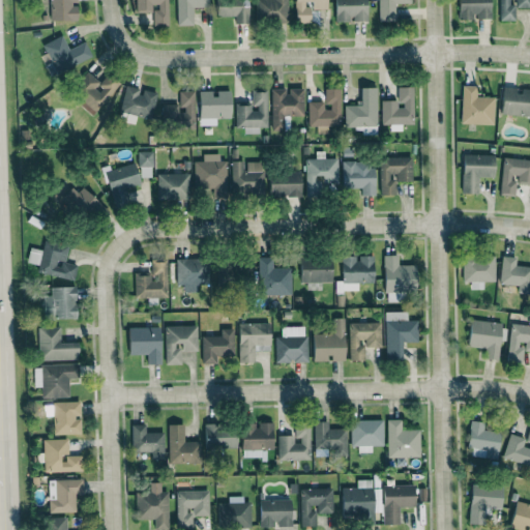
[(49,0),(50,22),(78,21),(76,0),(49,0)]
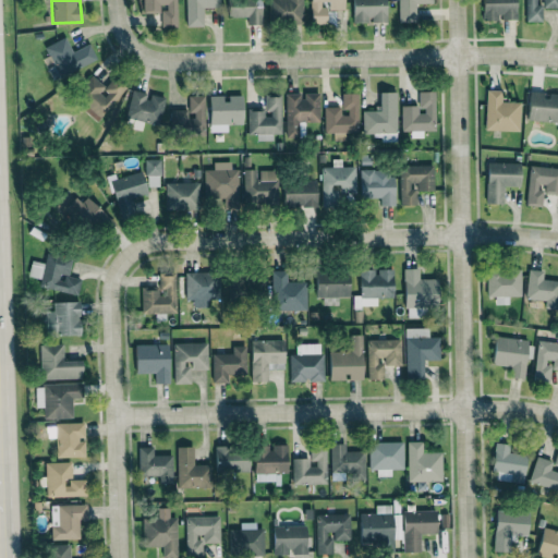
[(162,26),(177,26),(176,0),(143,0),(143,13),(160,13),(160,5),(162,5),(162,26)]
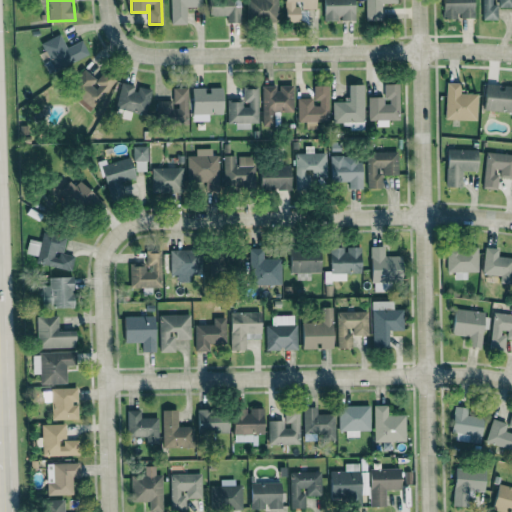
[(170,0),(171,24),(186,24),(186,8),(201,7),(201,0),(170,0)]
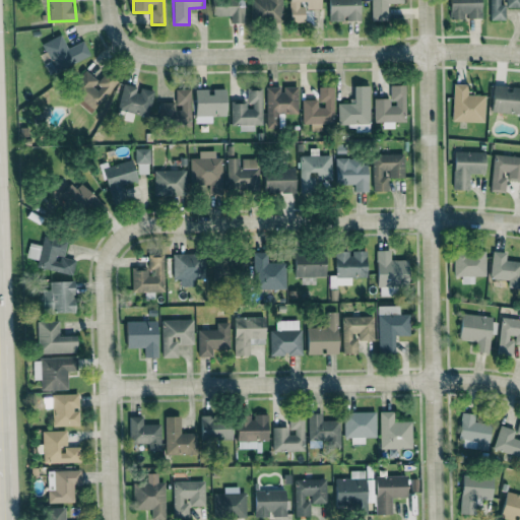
[(243,0),(229,0),(212,0),(212,16),(231,16),(231,23),(244,22),(243,0)]
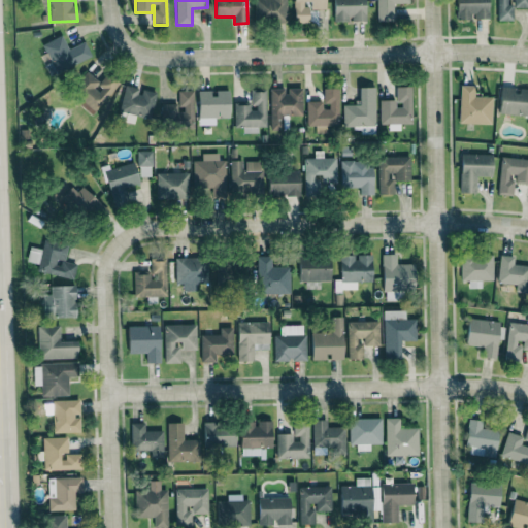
[(286,22),(286,0),(255,0),(255,22),(286,22)]
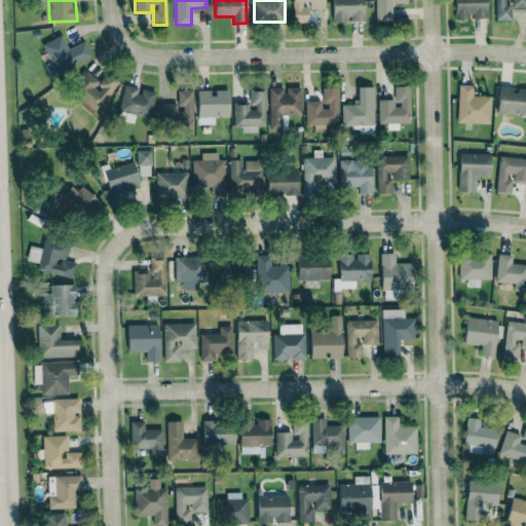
[(364,21),(363,0),(332,0),(333,22),(348,22),(364,21)]
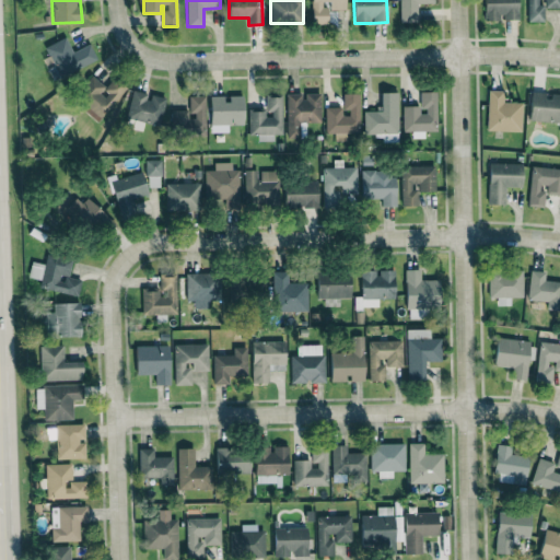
[(399,0),(400,23),(417,22),(417,3),(433,3),(433,0),(399,0)]
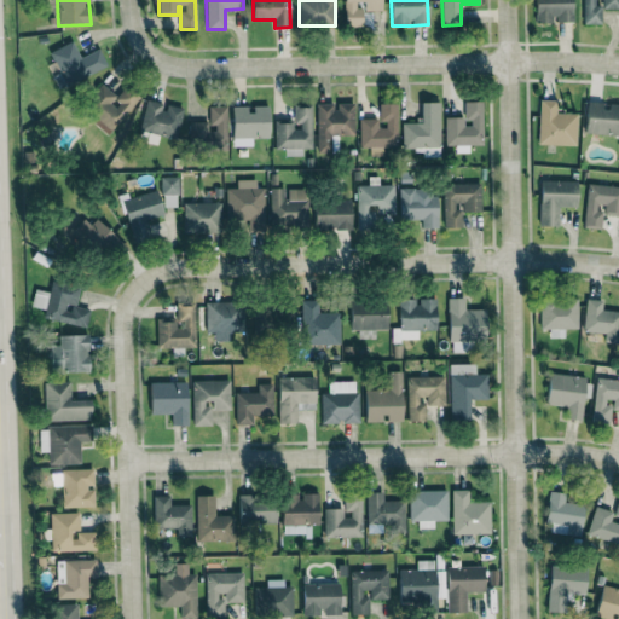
[(534,0),(536,23),(554,22),(572,22),(572,0),(534,0)]
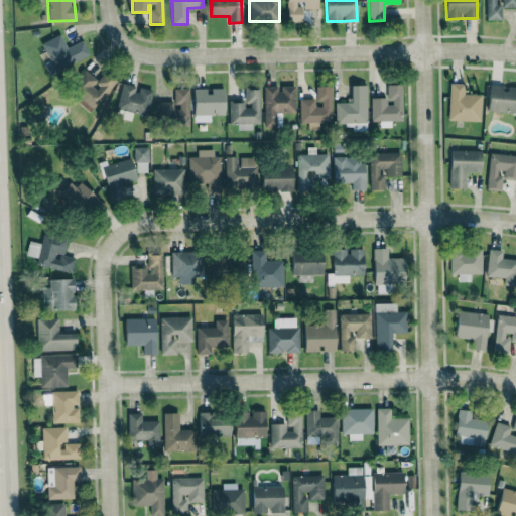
[(515,0),(486,0),(486,20),(501,20),(501,7),(515,7),(515,0)]
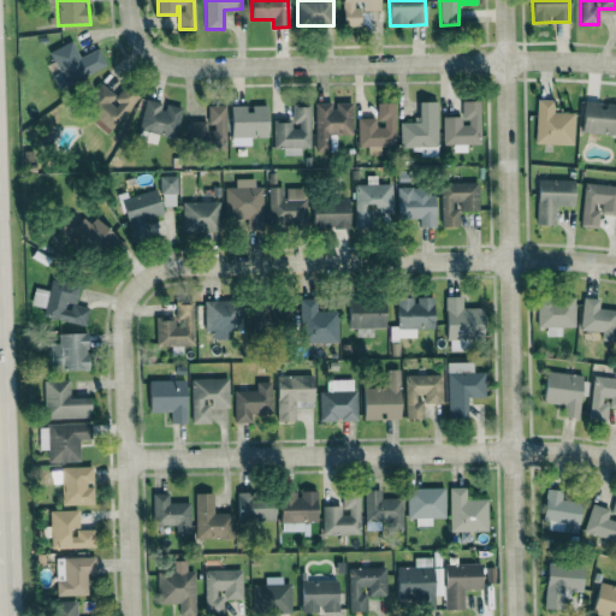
[(51,51),(67,86),(107,66),(99,48),(80,58),(71,41),(51,51)]
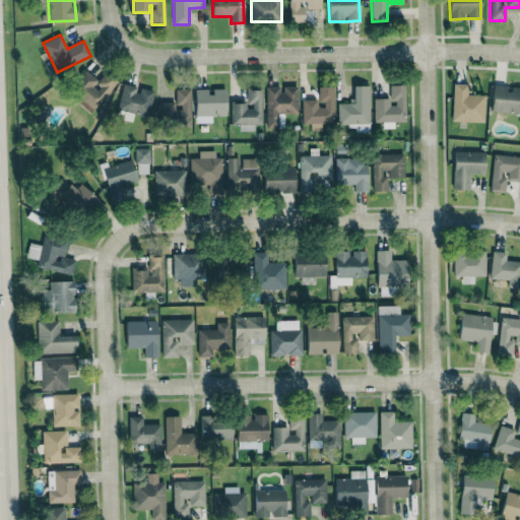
[(99,80),(84,71),(68,96),(92,114),(115,80),(104,73),(99,80)]
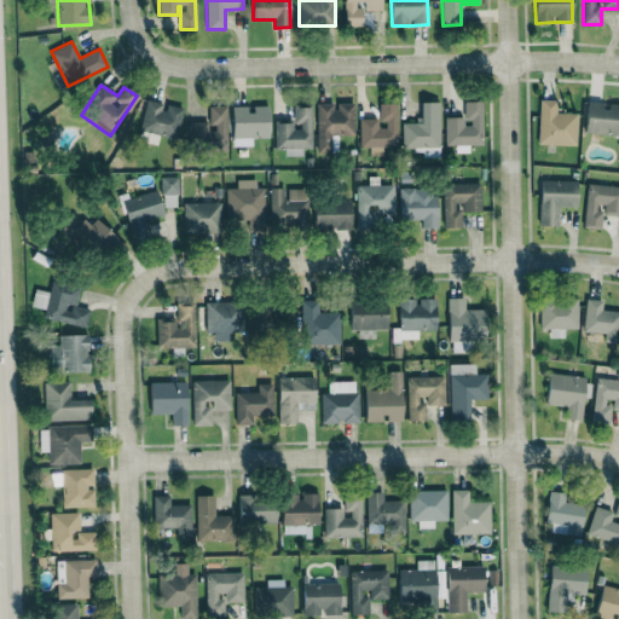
[(165,104),(146,100),(139,131),(177,139),(184,109),(165,104)]
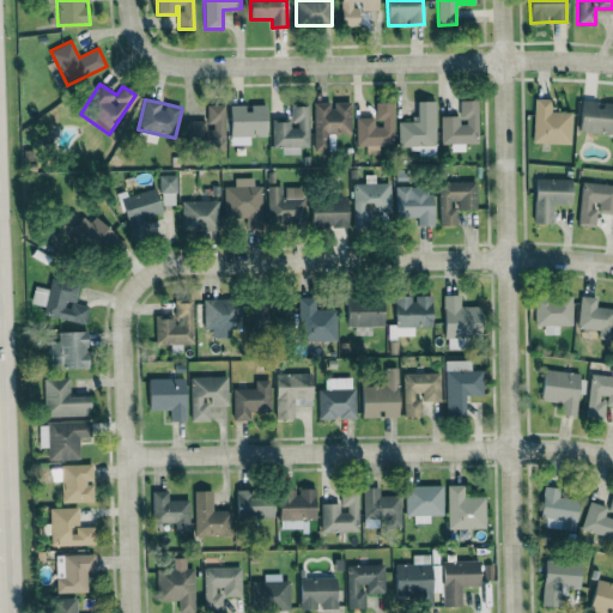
[(533,143),(570,144),(571,113),(550,113),(550,99),(534,99),(533,143)]
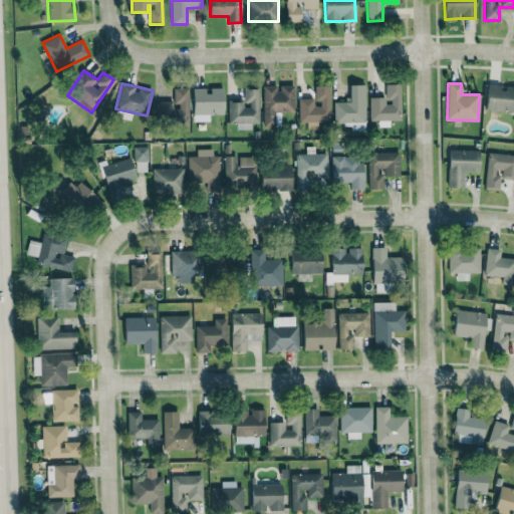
[(333,101),(334,123),(364,123),(364,84),(348,85),(349,101),(333,101)]
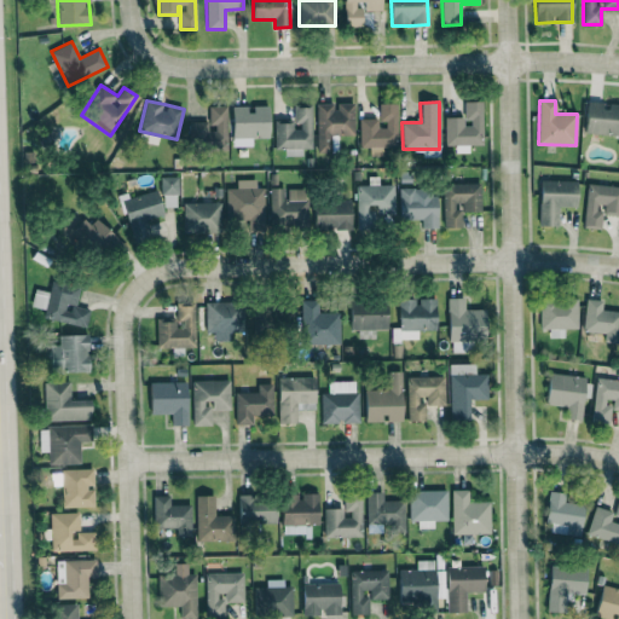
[(481,145),(480,102),(463,102),(463,117),(445,117),(445,145),(481,145)]
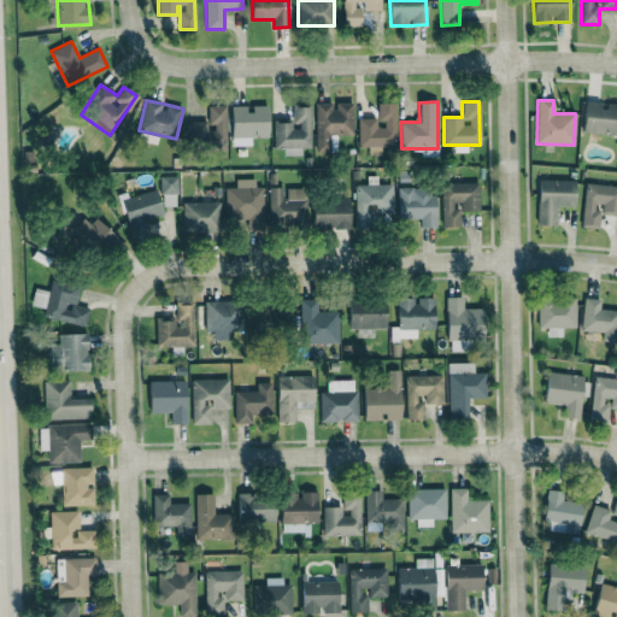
[(582,133),(616,136),(616,104),(603,103),(586,101),(582,133)]
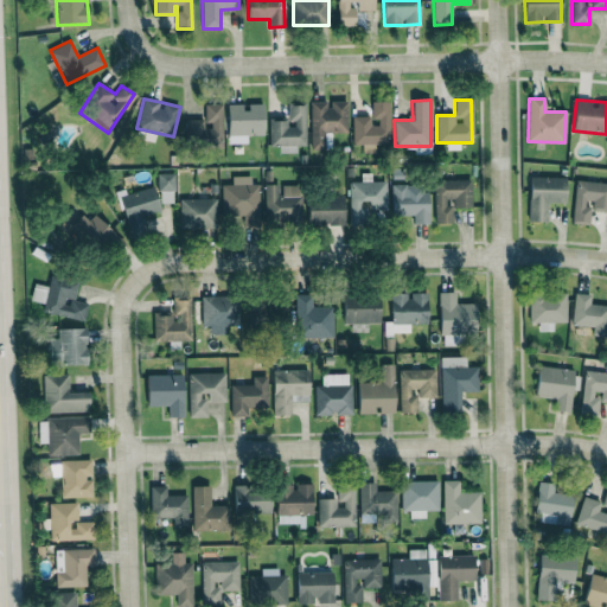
[(347,133),(346,101),(328,102),(311,102),(311,151),(325,149),(325,133),(347,133)]
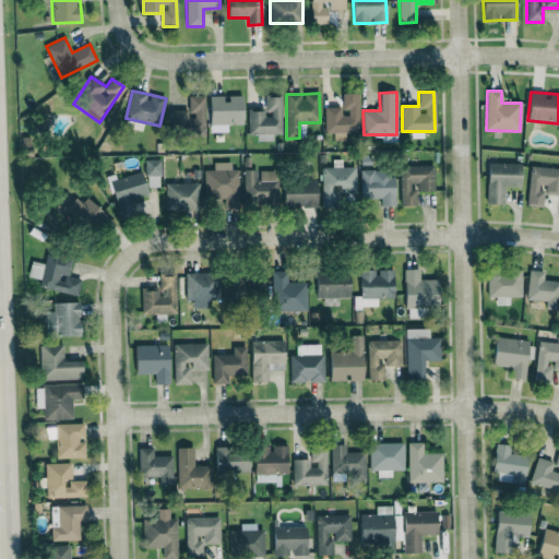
[(358,93),(344,94),(344,116),(341,116),(341,107),(324,107),(324,133),(343,133),(359,133),(358,93)]
